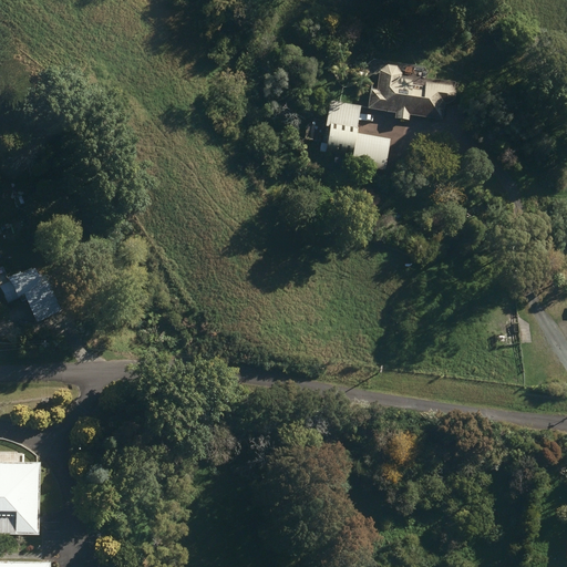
[(395,121),(409,122),(409,117),(443,122),(445,106),(450,107),(455,103),(456,95),(452,89),(425,85),(424,93),(412,91),(413,83),(401,81),(402,76),(397,70),(387,69),(381,74),(378,93),(372,93),(369,111),(397,115),(395,121)]
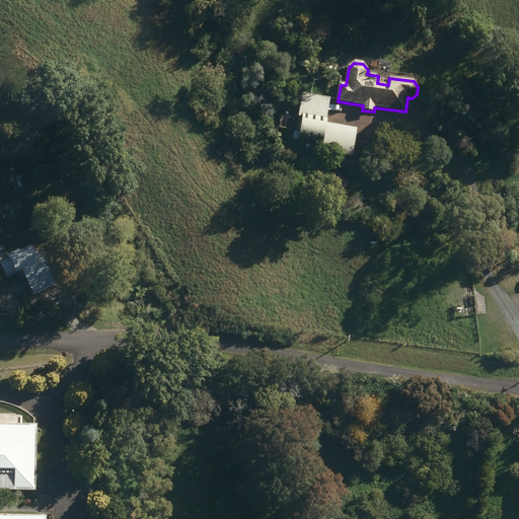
[(321,154),(352,159),(357,131),(326,126),(330,100),(302,95),(299,119),(302,120),(299,134),(294,133),(293,140),(323,145),(321,154)]
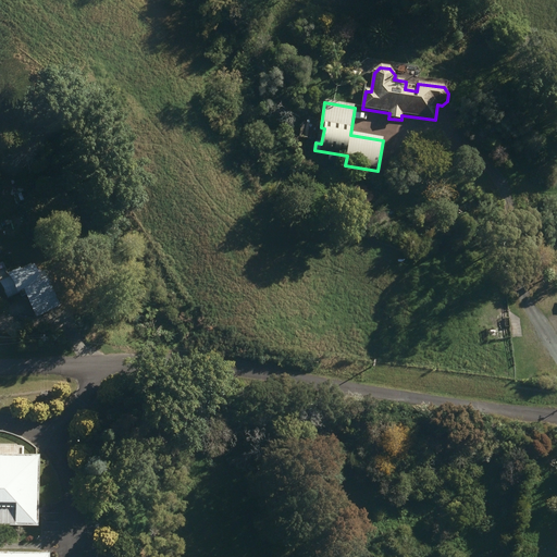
[(26,295),(37,318),(60,307),(46,275),(41,281),(35,268),(38,265),(35,259),(31,261),(33,264),(20,270),(19,268),(8,273),(10,279),(0,282),(0,283),(8,299),(17,294),(20,298),(26,295)]
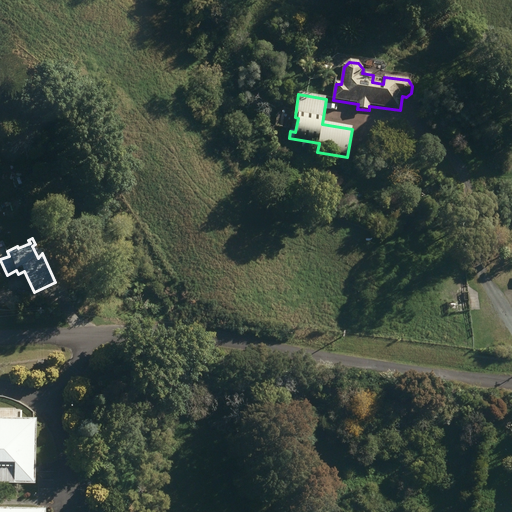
[(438,291),(439,304),(455,303),(454,289),(438,291)]
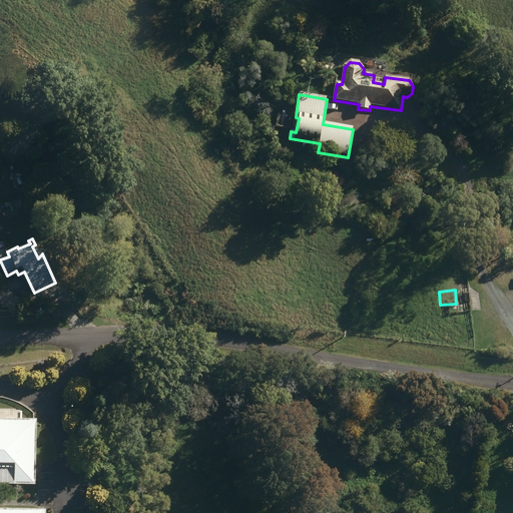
[(45,512),(46,509),(0,508),(0,484),(35,485),(36,419),(16,419),(16,409),(0,409),(0,512),(45,512)]
